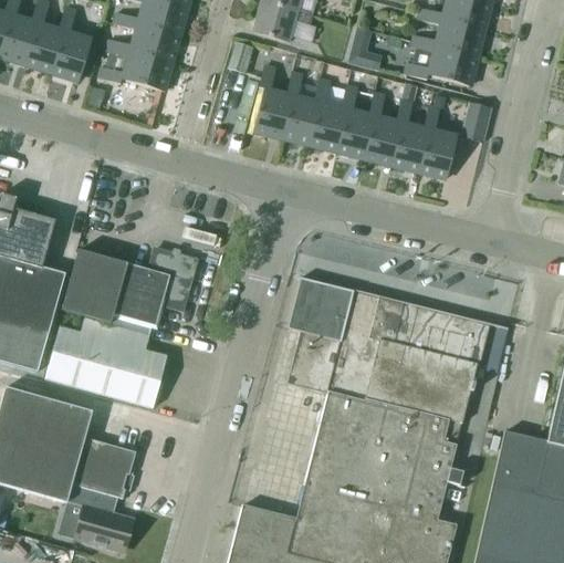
[(8,0),(6,10),(10,11),(0,43),(0,54),(24,62),(37,20),(33,19),(17,13),(20,0),(8,0)]
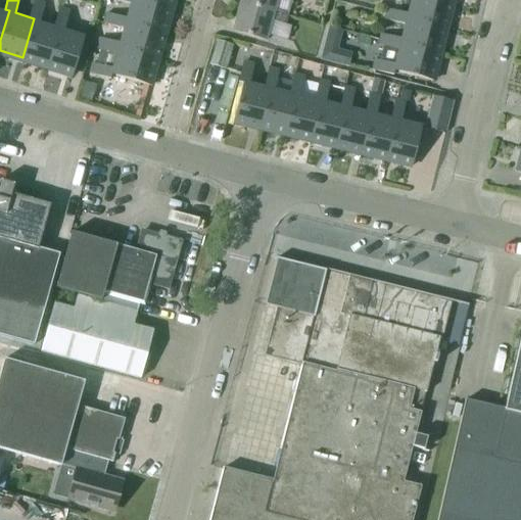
[(36,0),(31,17),(34,18),(22,57),(47,65),(59,26),(55,25),(40,20),(46,1),(43,0),(36,0)]
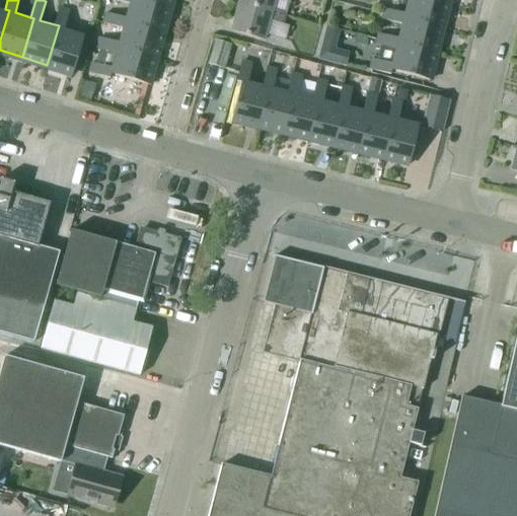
[(164,33),(171,8),(143,0),(131,0),(131,1),(127,16),(107,10),(104,20),(124,25),(125,22),(164,33)]
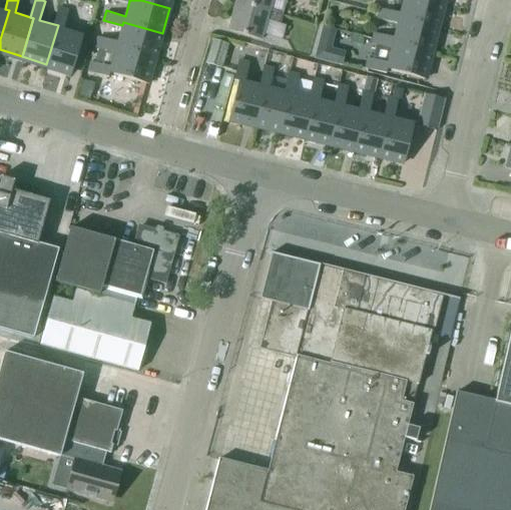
[(169,8),(170,0),(126,0),(129,1),(129,0),(141,0),(169,8)]
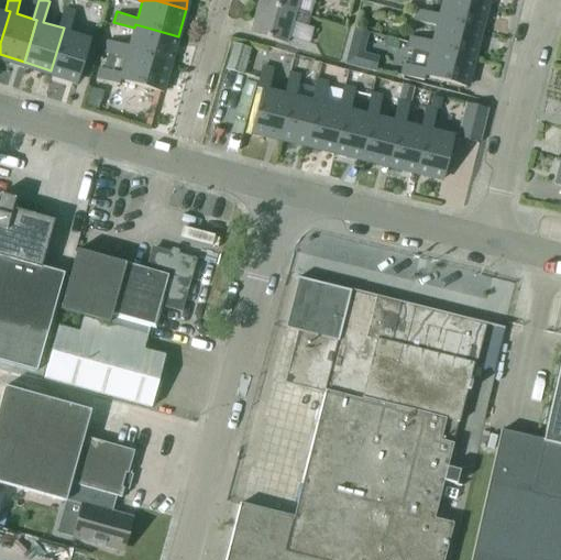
[(312,12),(297,8),(268,0),(260,0),(252,30),(288,40),(295,18),(309,22),(312,12)]
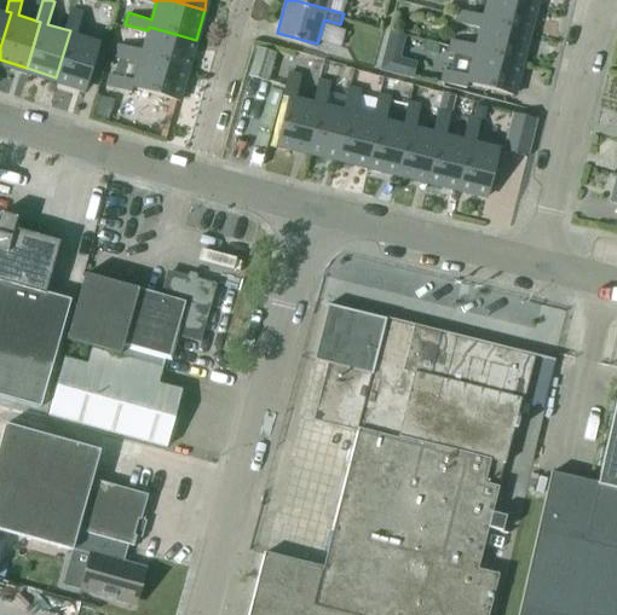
[(529,34),(536,4),(520,0),(486,0),(483,13),(460,7),(457,19),(480,25),(480,22),(529,34)]
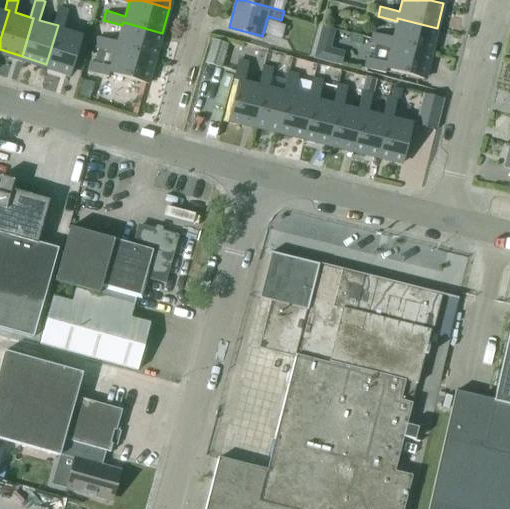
[(60,5),(54,24),(58,25),(46,64),(72,72),(83,34),(63,27),(69,8),(60,5)]
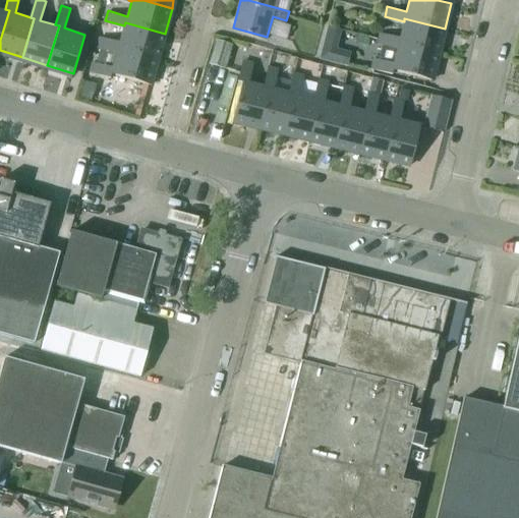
[(0,40),(9,10),(5,9),(0,7),(0,40)]
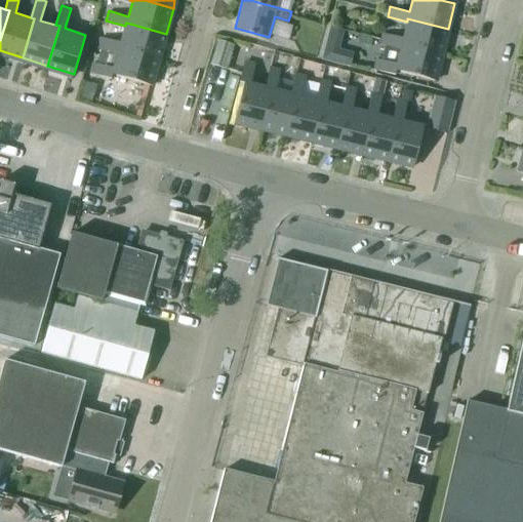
[(441,53),(448,29),(407,18),(407,22),(403,37),(384,32),(380,42),(386,43),(401,47),(402,43),(441,53)]
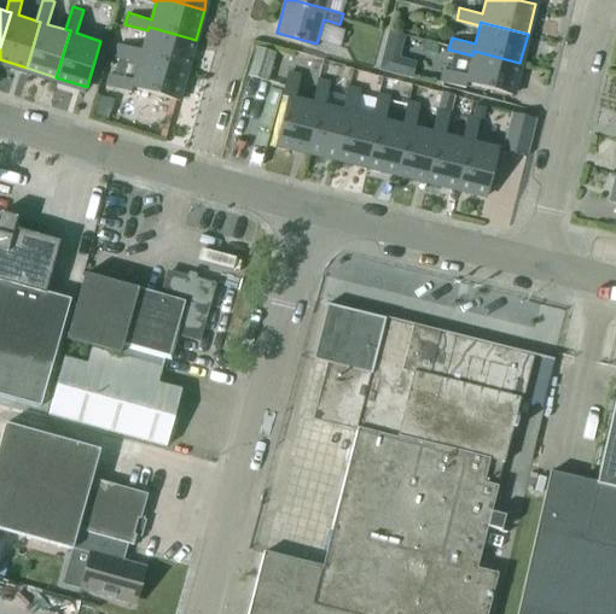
[(187,69),(196,40),(149,27),(147,30),(143,48),(120,42),(116,53),(139,60),(140,56),(187,69)]
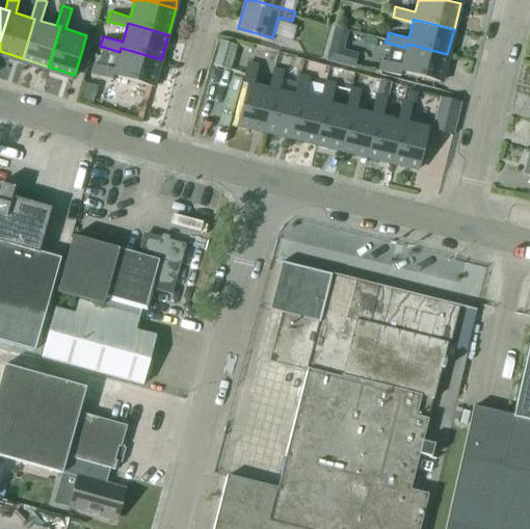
[(336,25),(327,57),(355,64),(358,54),(340,50),(346,28),(336,25)]
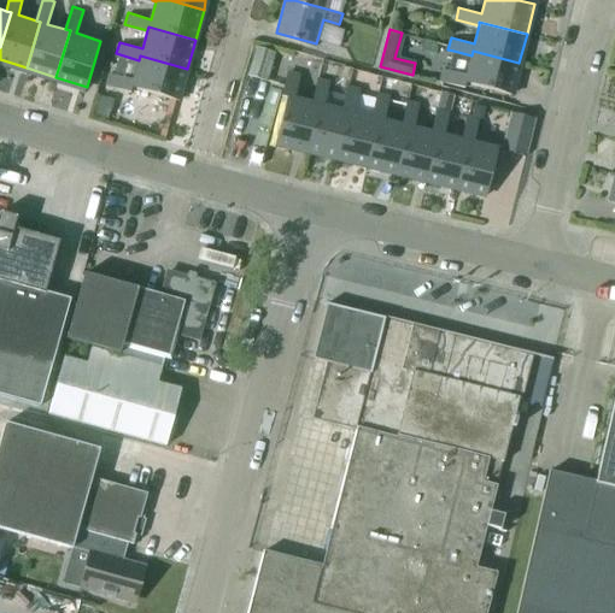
[(511,92),(519,63),(473,51),(472,56),(454,51),(449,69),(443,66),(440,78),(464,86),(466,80),(511,92)]
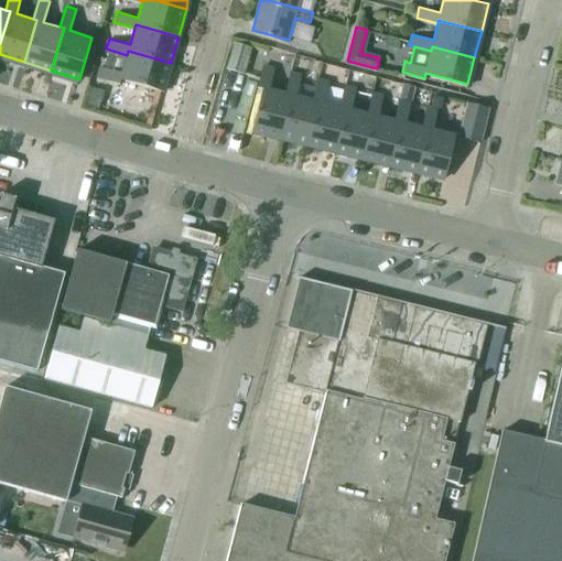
[(163,89),(171,63),(128,51),(127,55),(122,72),(101,65),(98,76),(121,83),(122,77),(163,89)]
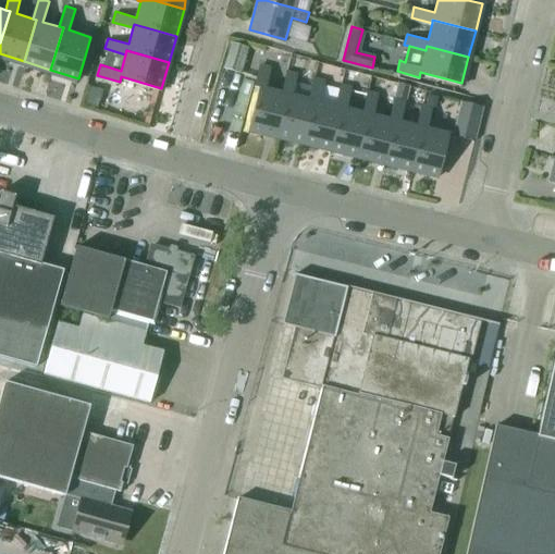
[(250,127),(271,133),(278,134),(287,91),(283,90),(267,87),(272,65),(261,63),(256,85),(260,86),(250,127)]
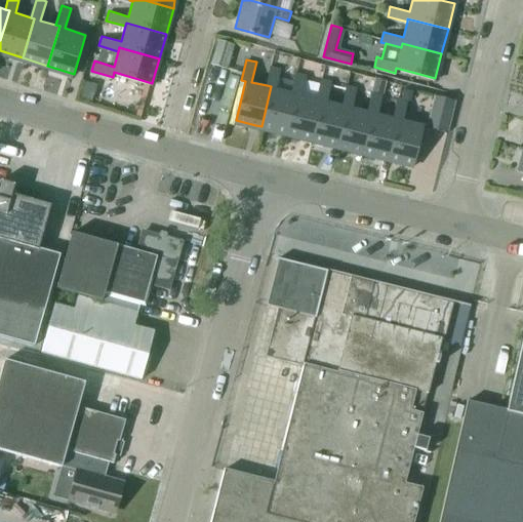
[(271,66),(267,85),(271,86),(262,126),(286,132),(295,92),(291,91),(277,88),(281,68),(271,66)]
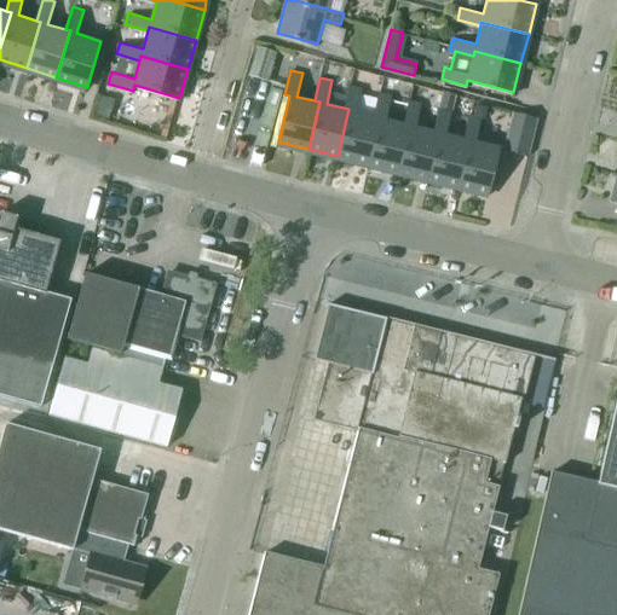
[(350,85),(344,108),(349,109),(338,156),(368,163),(380,116),(374,115),(356,111),(362,87),(350,85)]
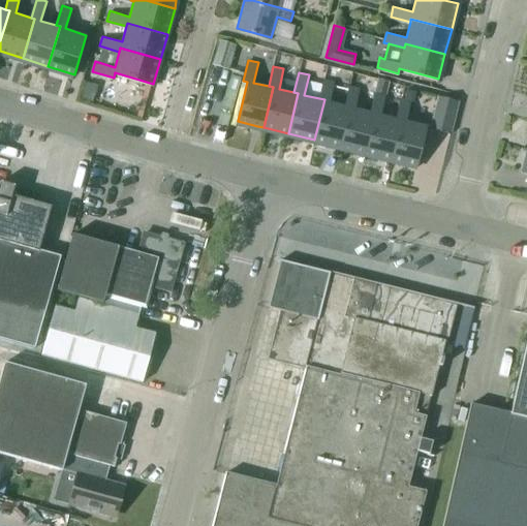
[(324,79),(319,98),(324,99),(314,140),(340,146),(349,105),(345,104),(330,101),(335,81),(324,79)]
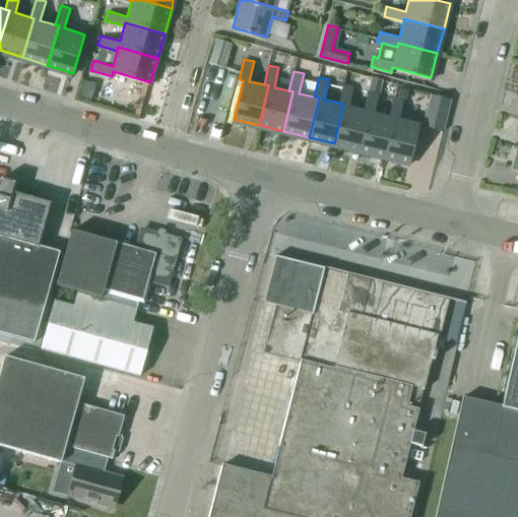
[(344,83),(339,103),(343,104),(334,143),(359,149),(369,110),(365,109),(365,110),(349,106),(354,85),(344,83)]
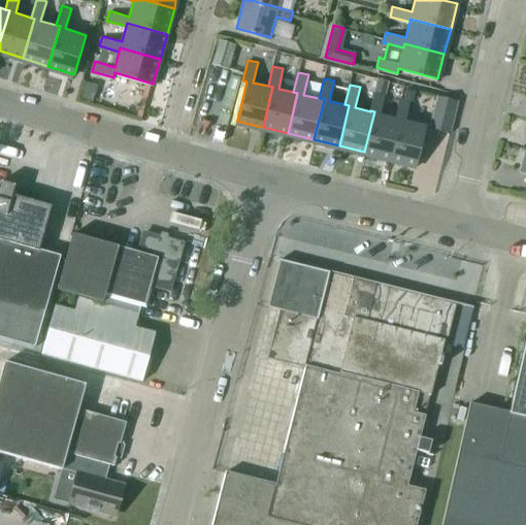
[(375,91),(370,110),(374,111),(364,152),(390,159),(400,118),(396,117),(396,118),(381,113),(385,93),(375,91)]
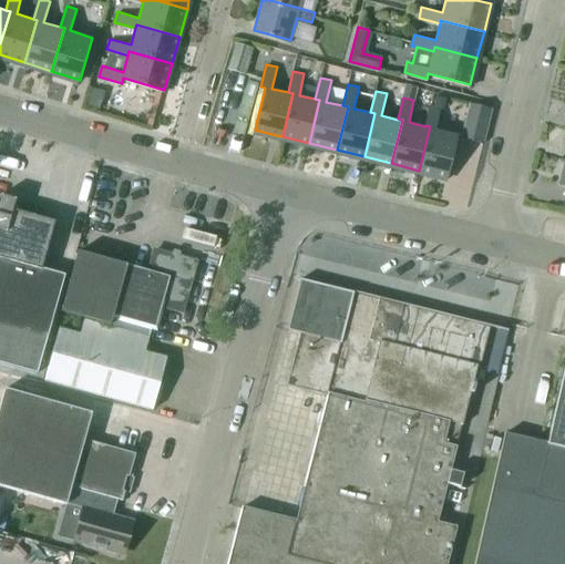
[(462,135),(485,141),(494,106),(471,100),(462,135)]
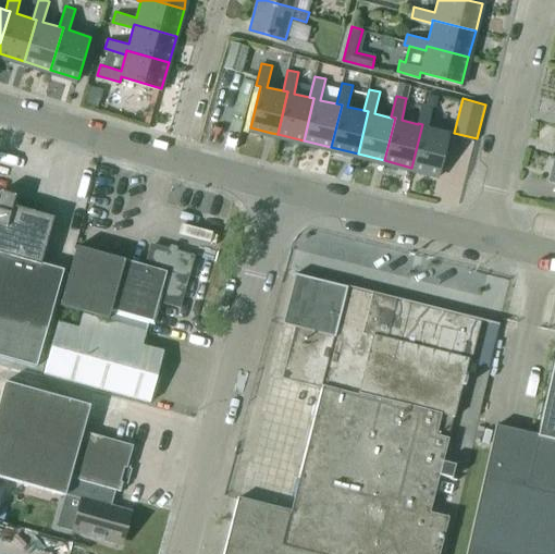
[(422,102),(418,123),(422,124),(411,168),(440,174),(451,132),(428,126),(433,106),(422,102)]
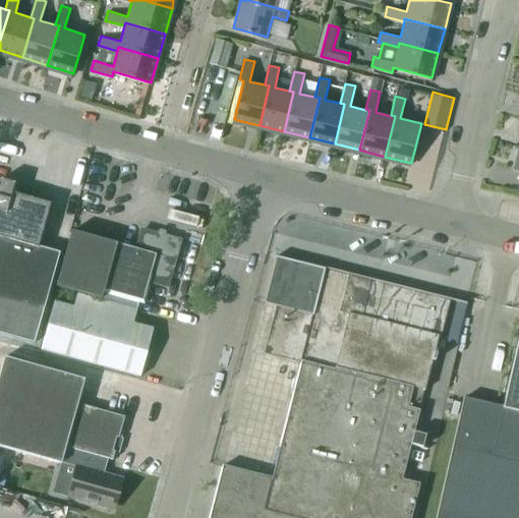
[(0,331),(36,341),(45,308),(61,250),(40,244),(52,200),(13,189),(15,180),(1,176),(0,180),(0,331)]
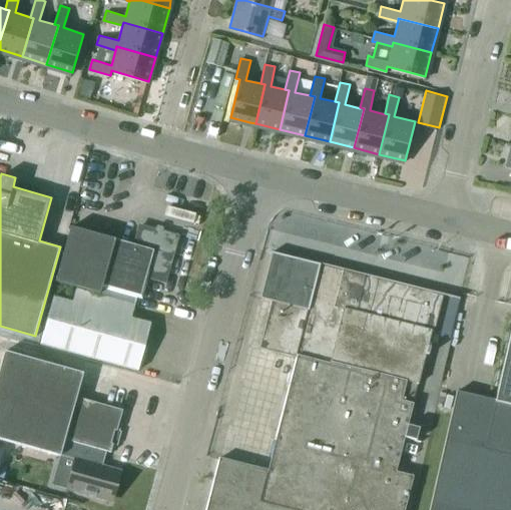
[(166,281),(179,233),(140,223),(135,242),(72,225),(57,278),(101,291),(103,284),(141,295),(146,275),(166,281)]
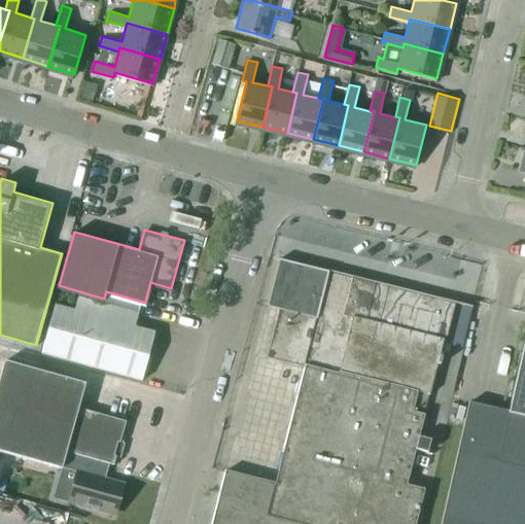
[(226,468),(212,523),(416,523),(425,487),(408,482),(416,448),(427,452),(431,438),(419,434),(425,413),(424,412),(429,392),(430,392),(438,362),(440,362),(442,355),(440,354),(444,339),(446,339),(456,301),(328,269),(328,270),(280,257),(269,304),(280,307),(268,355),(305,364),(275,481),(226,468)]
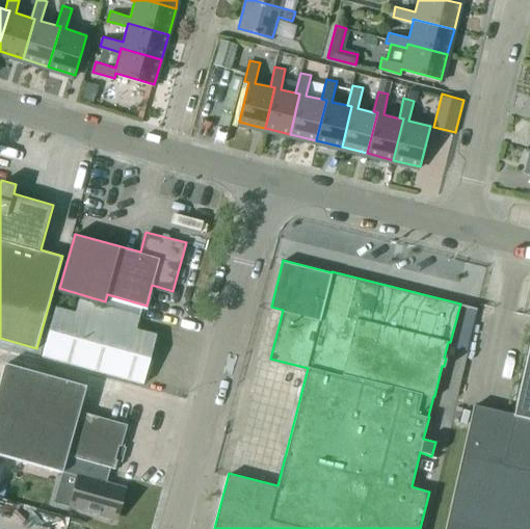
[(44,354),(93,368),(143,382),(157,334),(136,327),(139,314),(81,297),(77,311),(57,306),(44,354)]
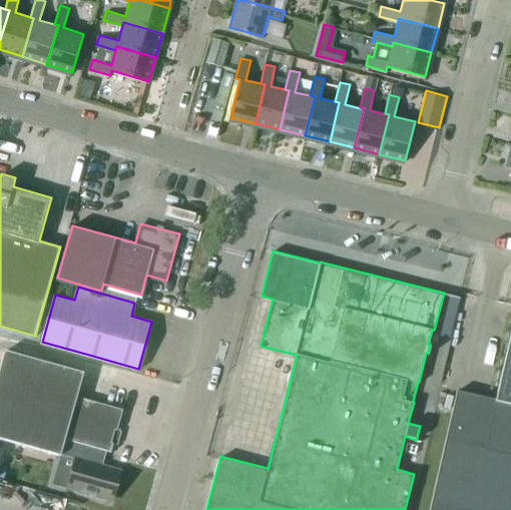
[(510,332),(496,398),(456,389),(429,509),(510,509),(510,332)]
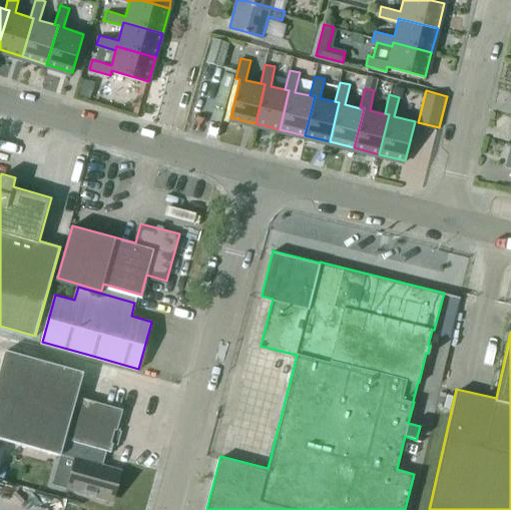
[(84,371),(37,358),(5,349),(0,368),(0,436),(61,454),(61,453),(78,458),(70,487),(110,499),(119,468),(103,463),(107,449),(111,450),(123,408),(77,395),(84,371)]
